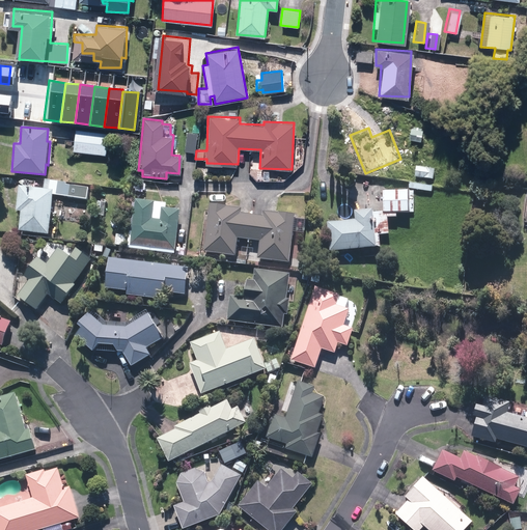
[(76,129),(73,150),(106,154),(108,133),(76,129)]
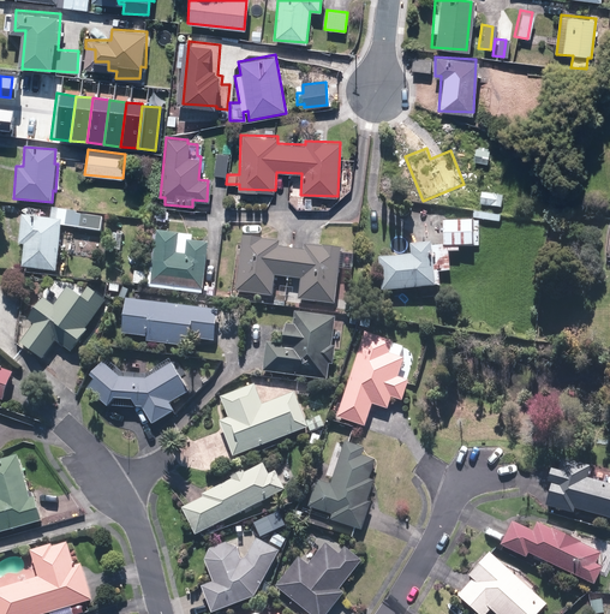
[(225,153),(211,151),(210,173),(223,174),(225,153)]
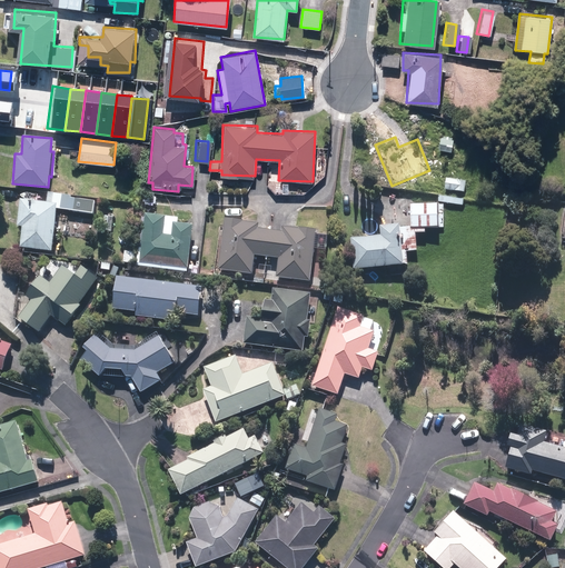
[(464,180),(444,177),(442,188),(462,191),(464,180)]
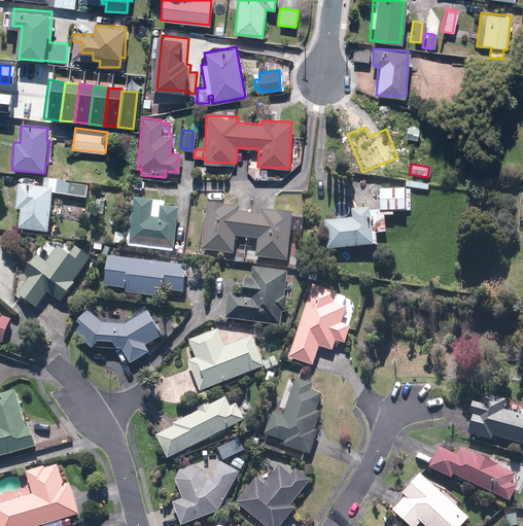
[(43,177),(42,185),(19,183),(16,208),(21,209),(19,229),(48,231),(51,195),(84,198),(85,184),(66,182),(66,179),(43,177)]
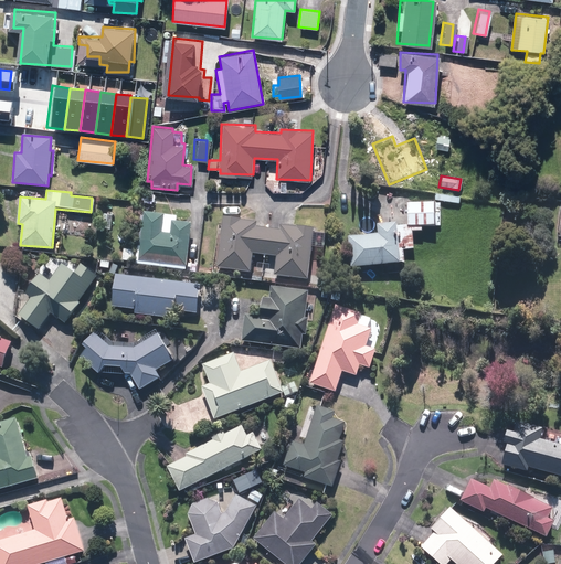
[(458,197),(433,193),(432,199),(457,203),(458,197)]
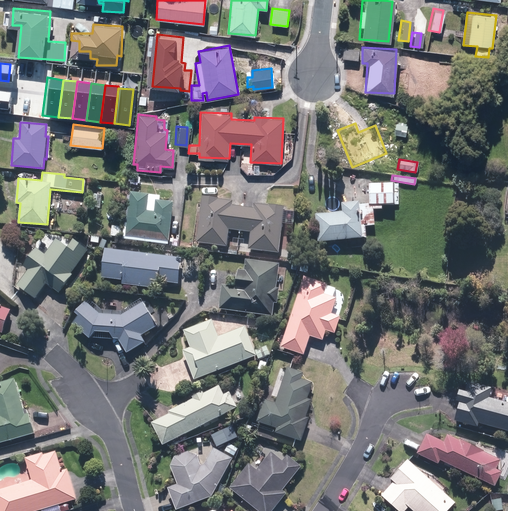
[(397,183),(368,183),(368,203),(397,203),(397,183)]
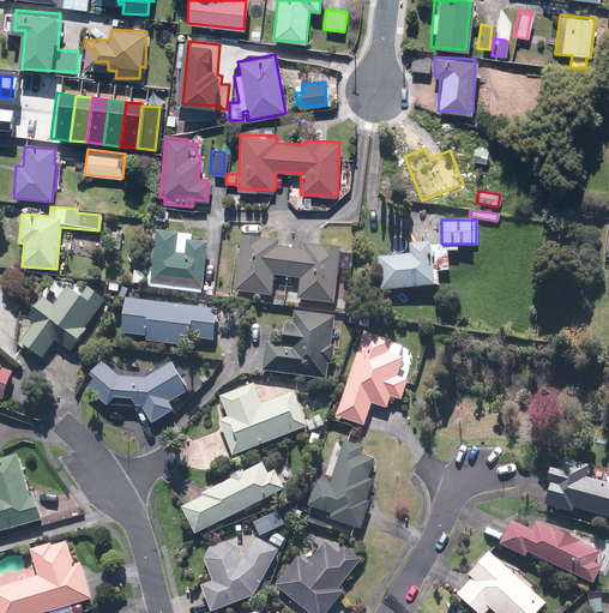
[(190,240),(191,233),(155,229),(151,268),(148,268),(146,284),(203,288),(205,241),(190,240)]
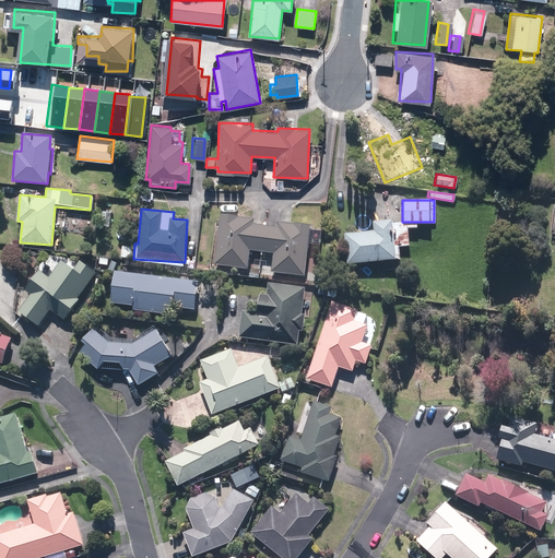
[(252,218),(220,213),(212,262),(245,268),(248,249),(272,253),(270,273),(304,275),(309,224),(275,221),(274,226),(252,223),(252,218)]
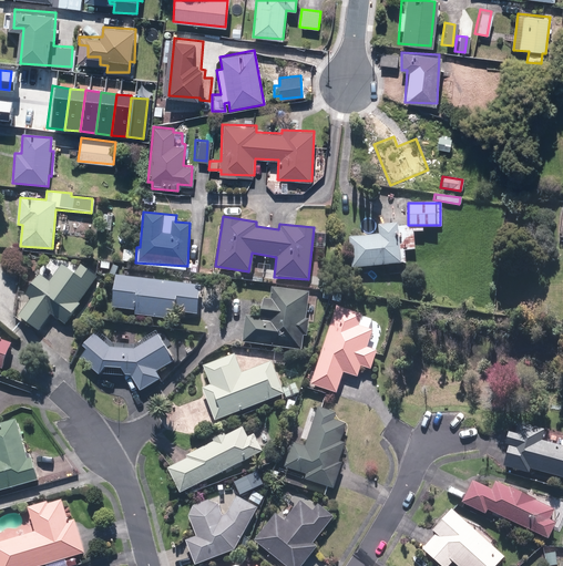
[(378,225),(379,233),(348,236),(351,267),(402,261),(399,223),(378,225)]
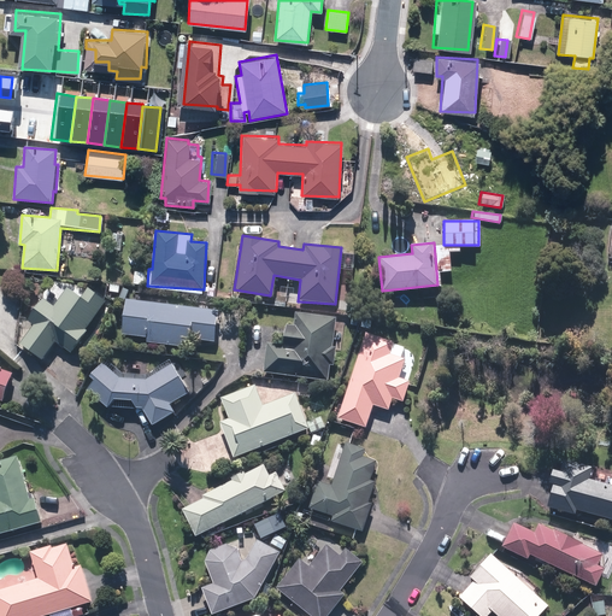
[(41,358),(53,341),(70,353),(87,332),(83,329),(105,299),(87,287),(81,295),(65,286),(52,304),(42,298),(25,321),(31,324),(18,342),(41,358)]
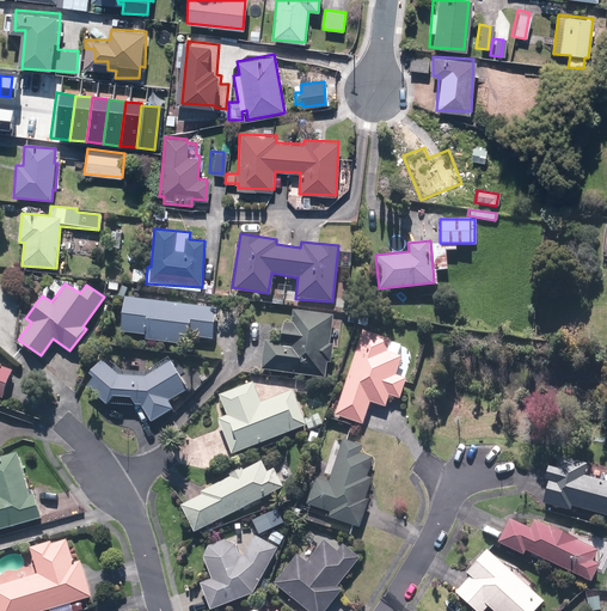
[(188,343),(188,335),(213,337),(214,310),(202,309),(203,304),(124,298),(122,330),(145,331),(143,341),(188,343)]
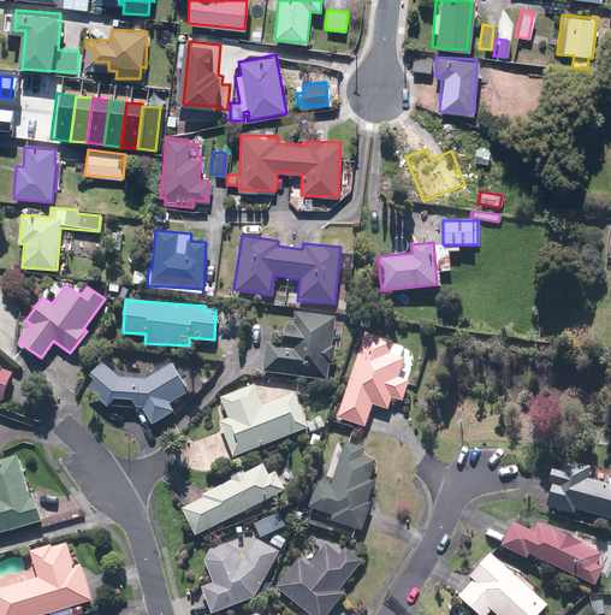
[(262,373),(326,377),(326,361),(333,362),(334,348),(331,348),(333,317),(294,314),(294,325),(284,324),(282,344),(264,343),(262,373)]
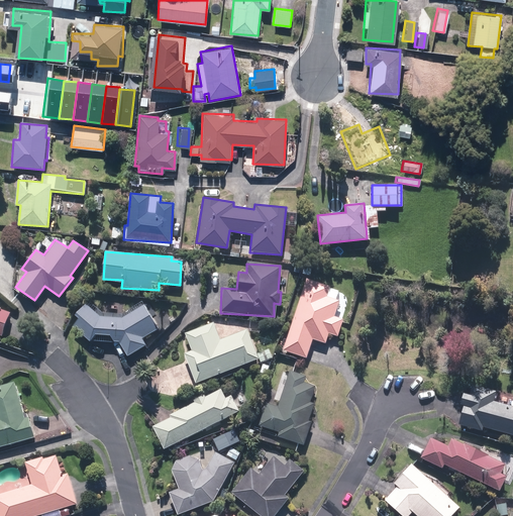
[(339,300),(325,295),(328,284),(305,277),(282,350),(305,357),(311,338),(325,342),(328,333),(337,336),(343,318),(334,315),(339,300)]
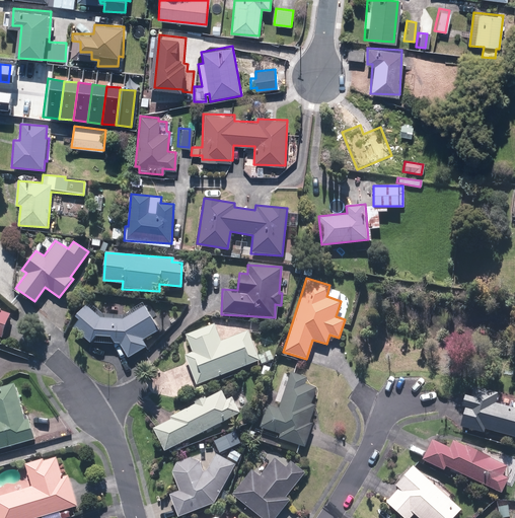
[(145,346),(139,337),(155,327),(142,306),(123,318),(99,316),(87,305),(70,323),(89,341),(94,335),(94,336),(112,337),(114,343),(118,343),(126,357),(145,346)]
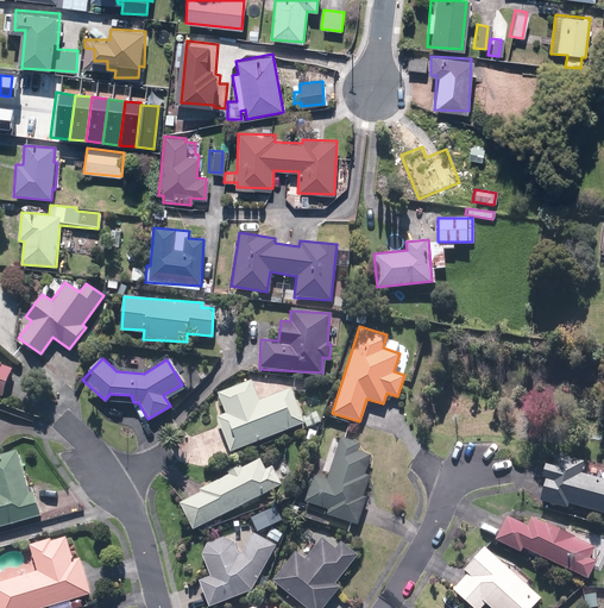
[(0,394),(2,395),(12,367),(0,362),(0,394)]
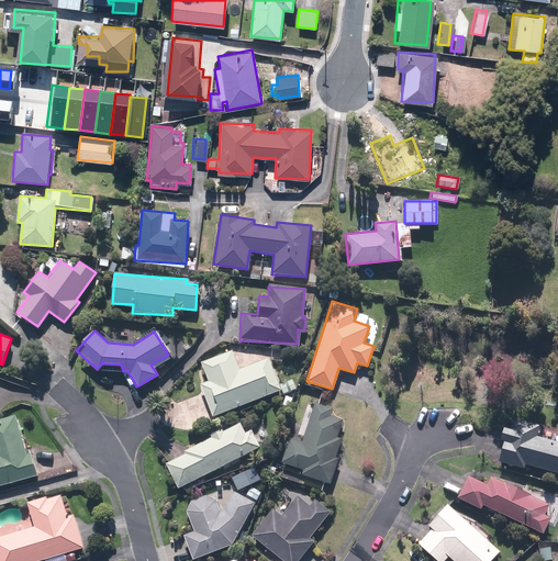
[(200,362),(207,381),(198,384),(211,416),(281,389),(269,357),(240,369),(232,350),(200,362)]
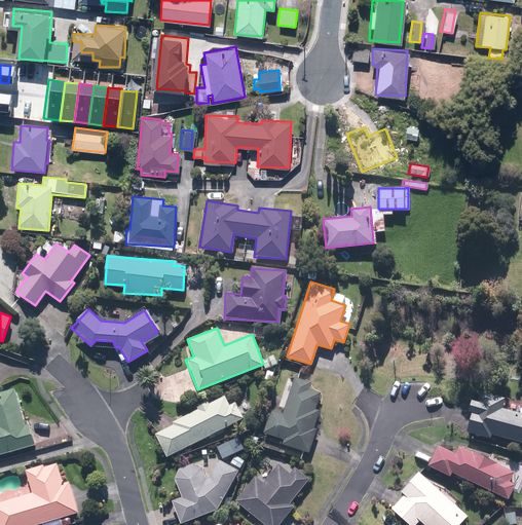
[(309,381),(293,376),(282,412),(269,408),(262,432),(282,438),(280,444),(309,453),(317,428),(313,427),(319,410),(314,409),(320,391),(307,388),(309,381)]
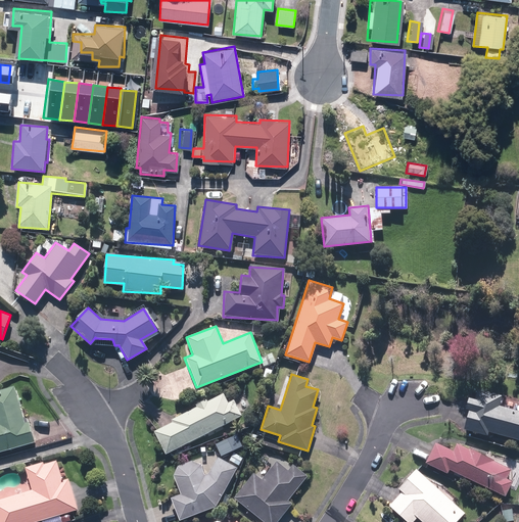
[(0,451),(36,441),(30,421),(25,422),(15,385),(0,389),(0,451)]
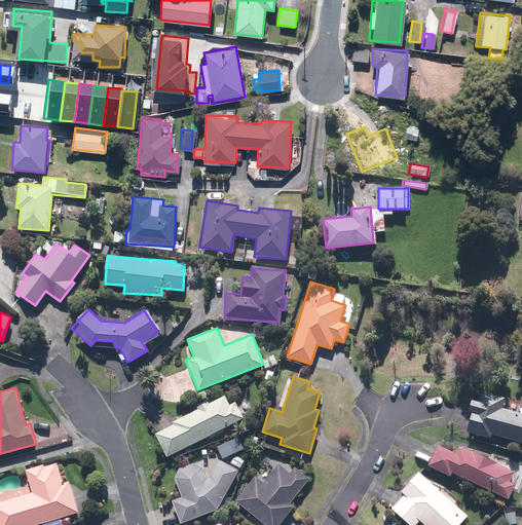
[(521,412),(502,407),(505,399),(480,390),(477,400),(472,399),(468,411),(471,412),(470,417),(465,430),(489,438),(491,433),(521,442),(521,412)]
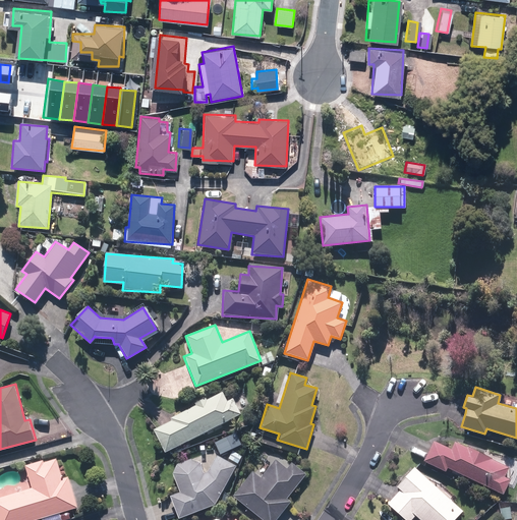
[(222,390),(171,415),(173,419),(152,430),(164,454),(242,414),(234,398),(227,401),(222,390)]
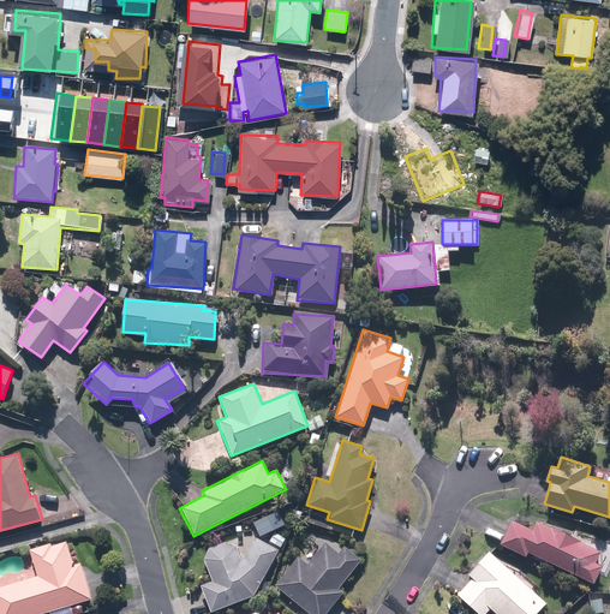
[(534,519),(530,528),(509,518),(497,542),(524,555),(526,549),(592,582),(600,565),(594,561),(599,550),(579,540),(580,540),(551,525),(550,526),(534,519)]
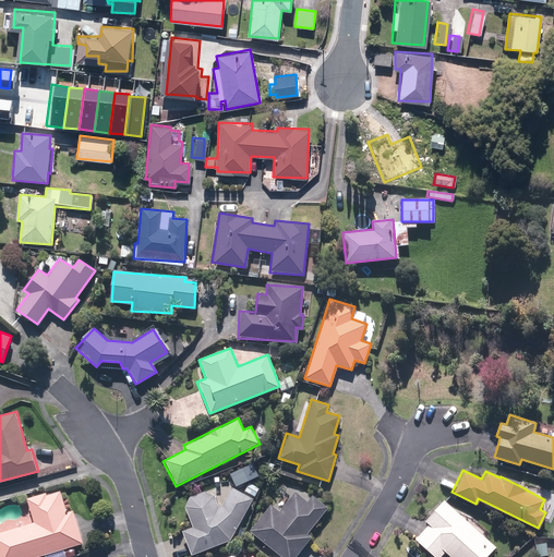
[(181,530),(190,555),(229,541),(253,498),(231,487),(221,505),(218,506),(214,495),(204,491),(189,496),(183,507),(191,527),(181,530)]
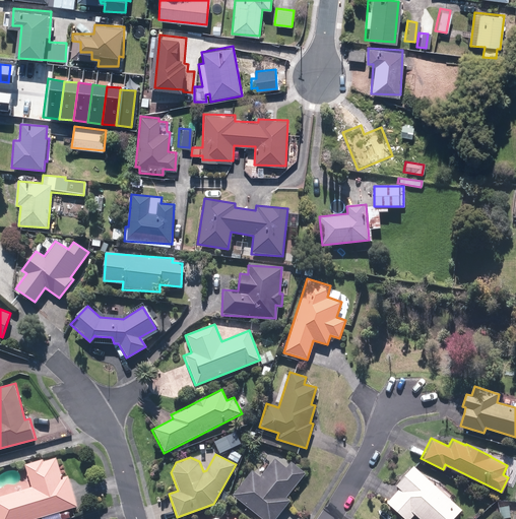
[(31,485),(0,495),(0,518),(29,518),(76,505),(67,475),(61,477),(55,456),(25,464),(31,485)]
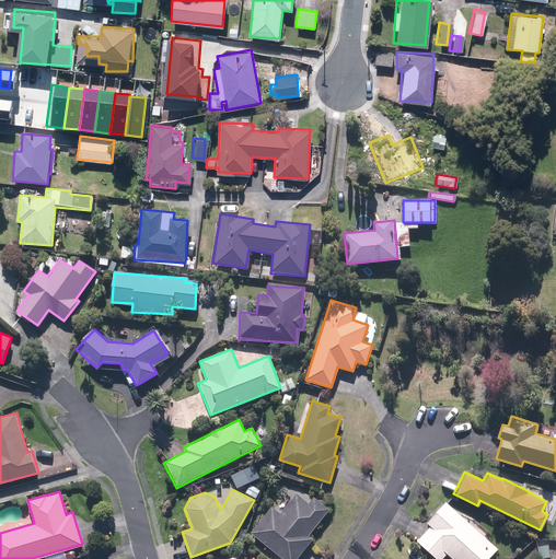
[(271,505),(248,533),(281,558),(296,558),(312,538),(308,535),(328,510),(312,497),(308,502),(296,492),(279,512),(271,505)]
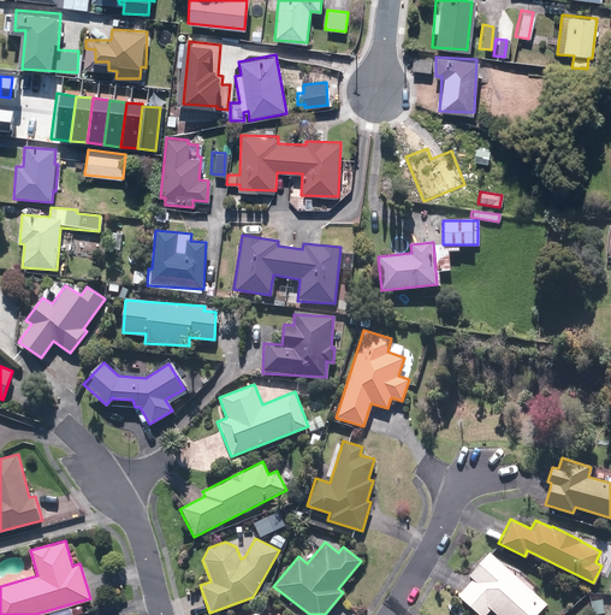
[(497,614),(534,614),(546,602),(488,550),(467,574),(470,578),(456,593),(479,614),(484,614),(490,609),(497,614)]
